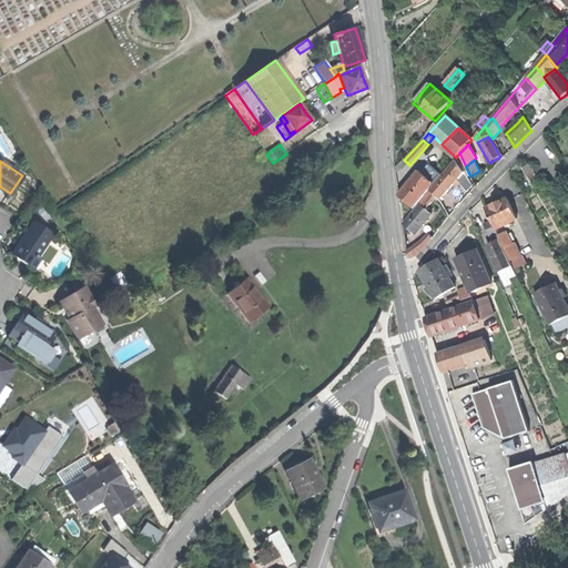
[(456,161),(446,173),(449,178),(460,169),(456,161)]
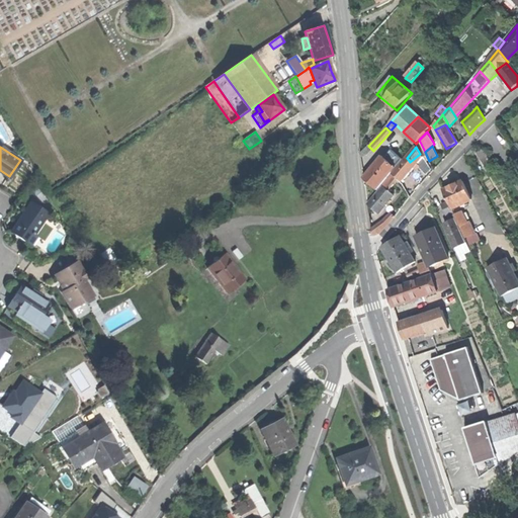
[(394,153),(386,161),(396,168),(403,160),(394,153)]
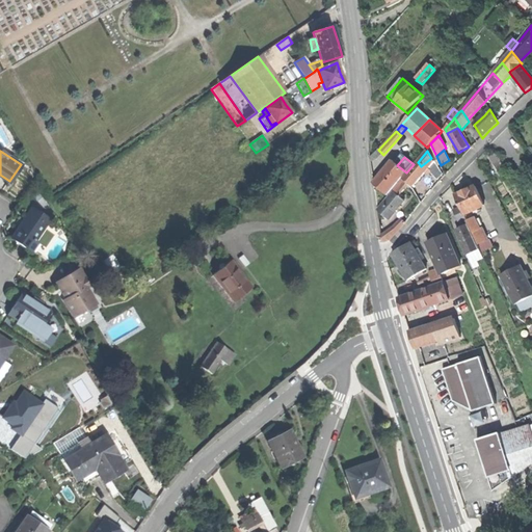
[(434,163),(431,158),(421,166),(425,174),(428,170),(434,163)]
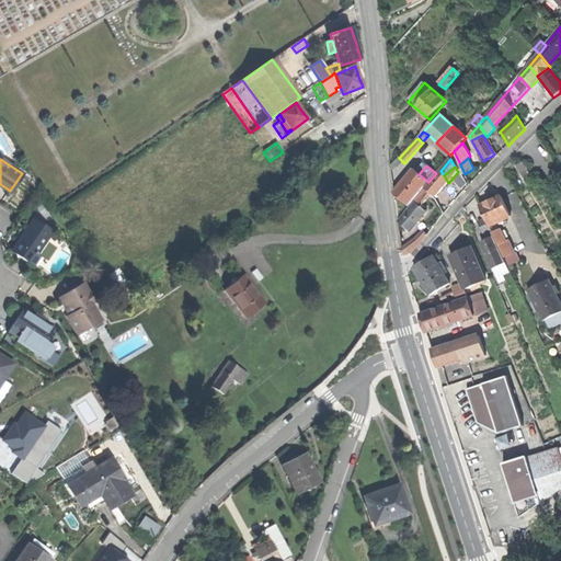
[(401,199),(409,206),(428,182),(419,174),(414,170),(395,194),(401,199)]
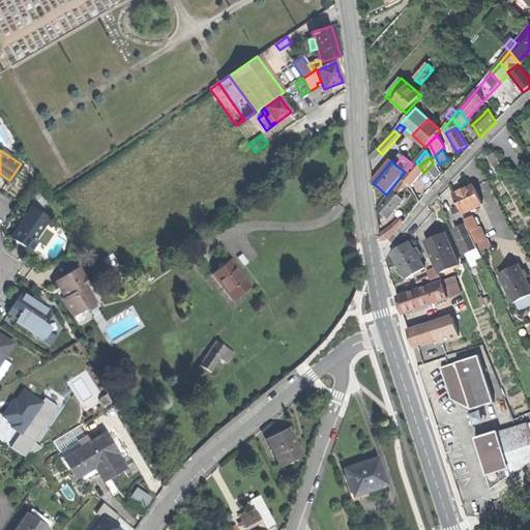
[(402,178),(412,186),(418,179),(423,173),(419,166),(416,162),(402,178)]
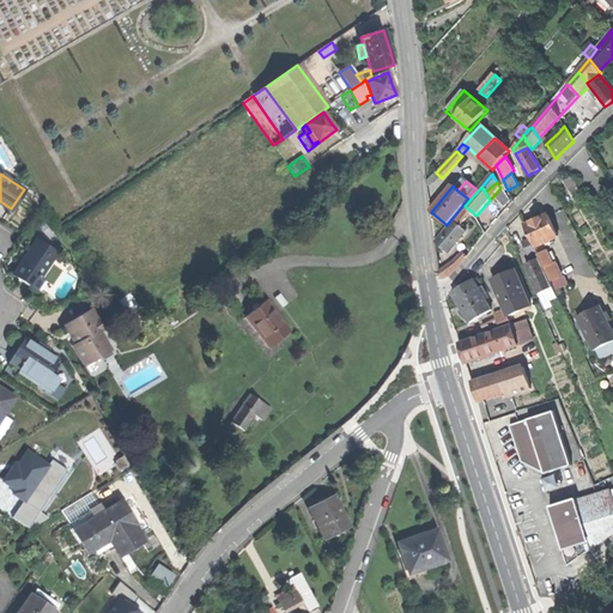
[(510,202),(501,188),(493,196),(503,210),(510,202)]
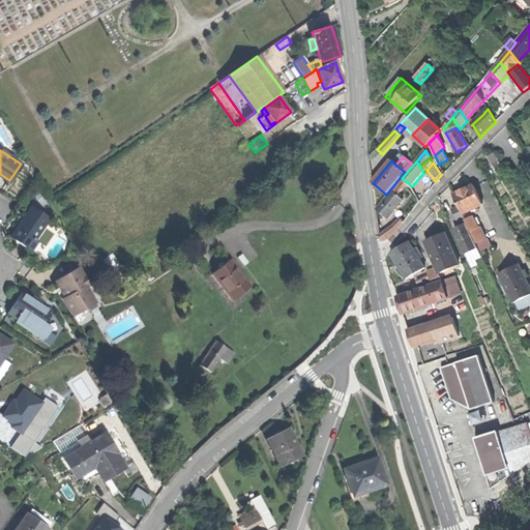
[(382,214),(387,218),(404,200),(399,196),(407,185),(401,180),(391,190),(392,192),(377,210),(382,214)]
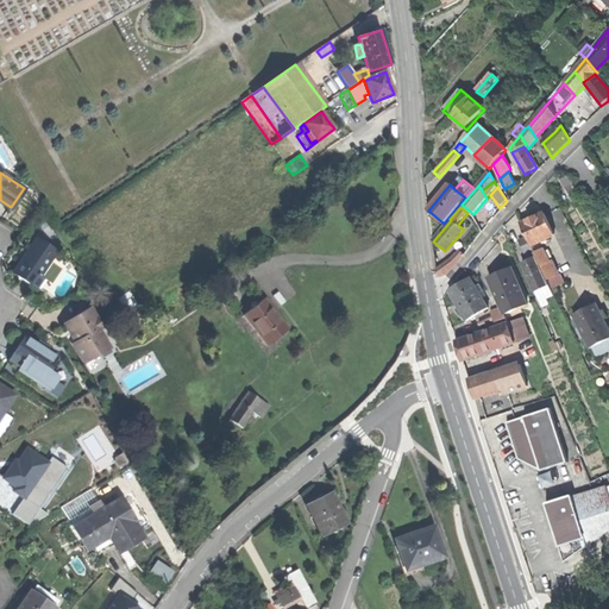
[(521,225),(527,238),(532,246),(554,237),(545,214),(532,220),(521,225)]
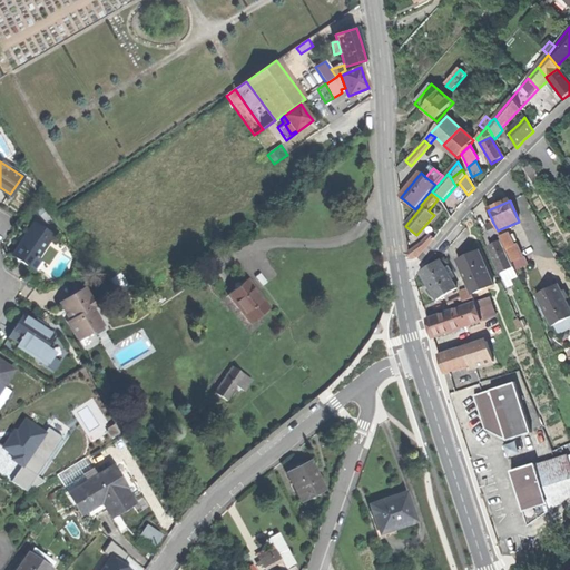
[(12,255),(33,268),(40,258),(38,257),(52,235),(33,222),(21,241),(12,255)]
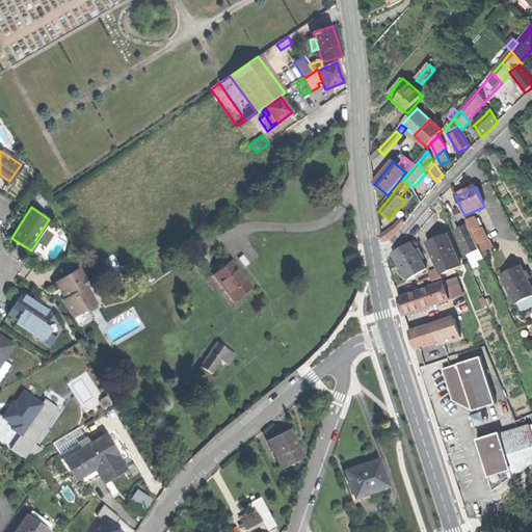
[(453,211),(460,228),(468,224),(467,222),(464,215),(460,208),(456,209),(453,211)]
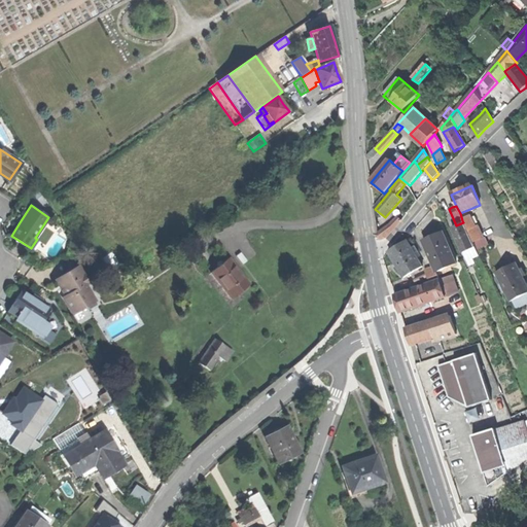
[(379,233),(380,241),(386,240),(402,221),(398,217),(390,224),(379,233)]
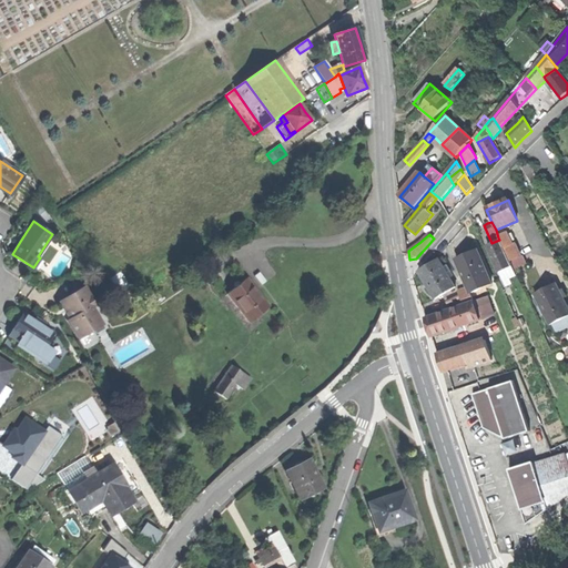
[(498,237),(499,240),(505,250),(511,246),(506,234),(498,237)]
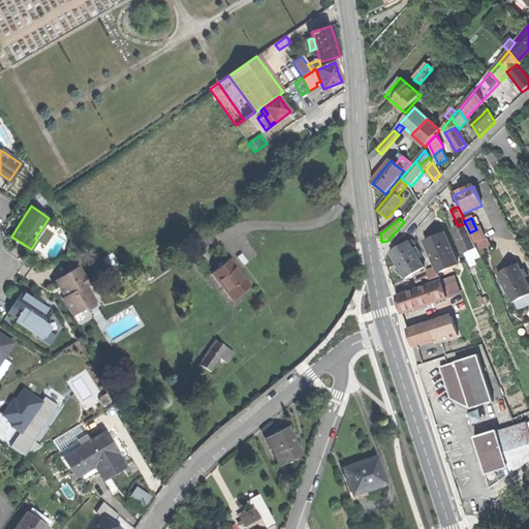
[(465,253),(476,248),(475,245),(470,232),(465,223),(458,226),(454,228),(465,253)]
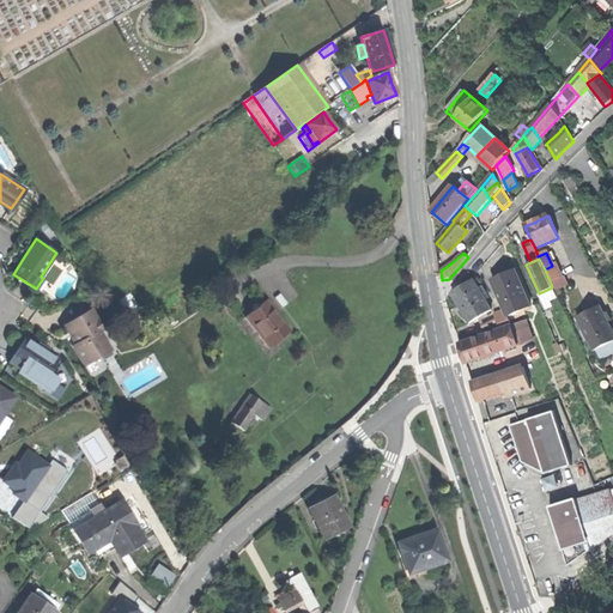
[(552,266),(545,269),(551,284),(562,279),(556,265),(552,266)]
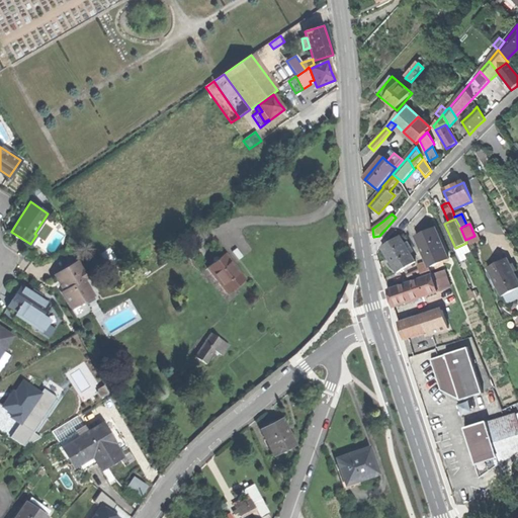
[(416,237),(426,261),(429,268),(448,260),(435,229),(426,233),(416,237)]
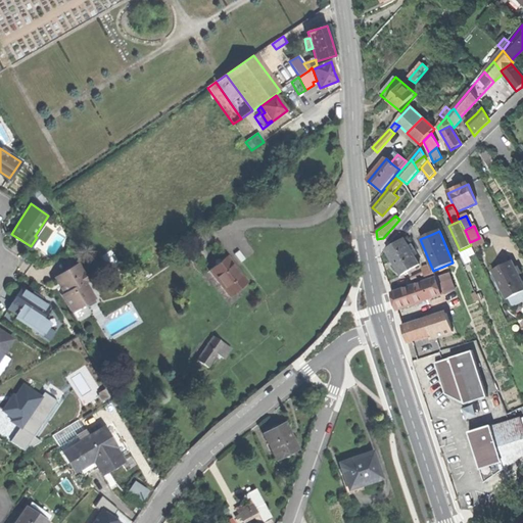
[(405,239),(385,250),(393,264),(401,277),(420,266),(405,239)]
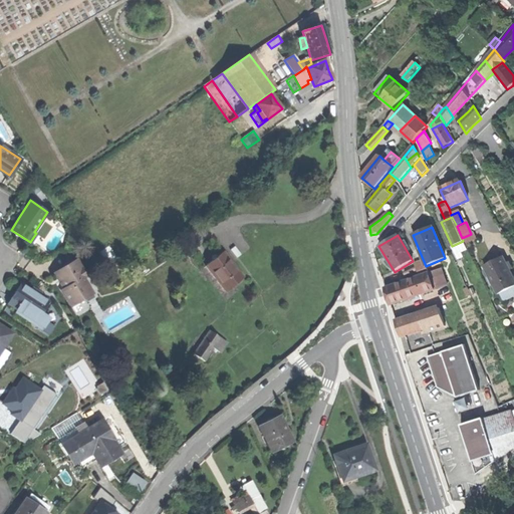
[(205,266),(226,292),(244,278),(223,252),(205,266)]
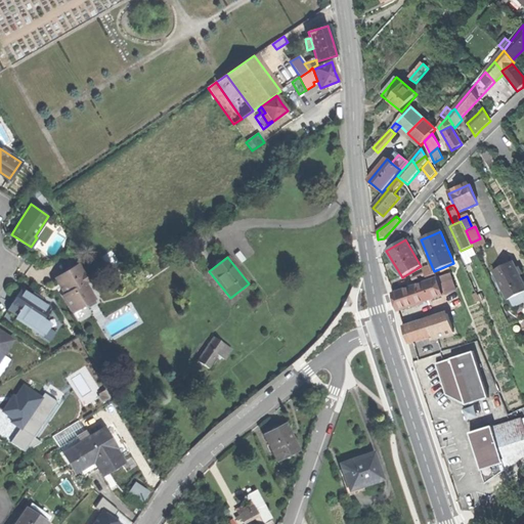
[(500,267),(492,271),(507,301),(523,292),(523,285),(513,261),(500,267)]
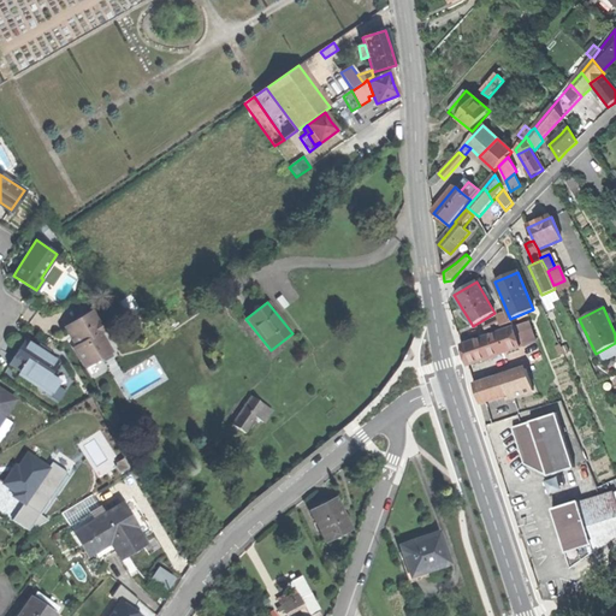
[(502,327),(503,331),(514,327),(510,319),(507,311),(497,315),(499,320),(502,327)]
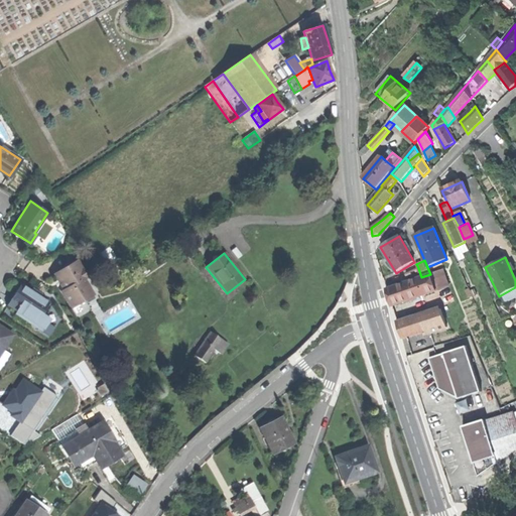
[(55,275),(60,284),(63,282),(68,288),(61,292),(72,308),(85,300),(83,297),(92,292),(85,281),(87,279),(77,263),(63,270),(55,275)]
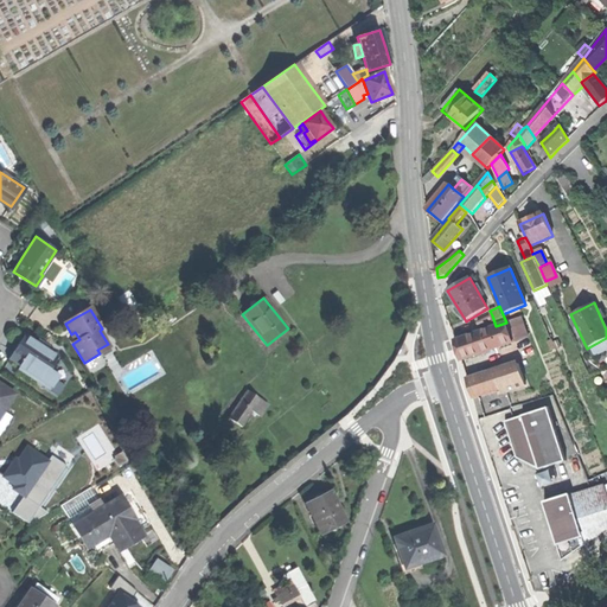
[(480,328),(494,323),(492,315),(478,323),(480,328)]
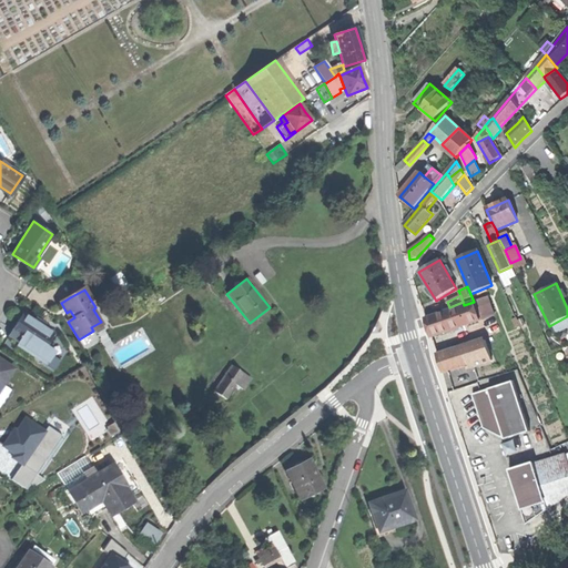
[(488,296),(475,302),(482,320),(495,314),(488,296)]
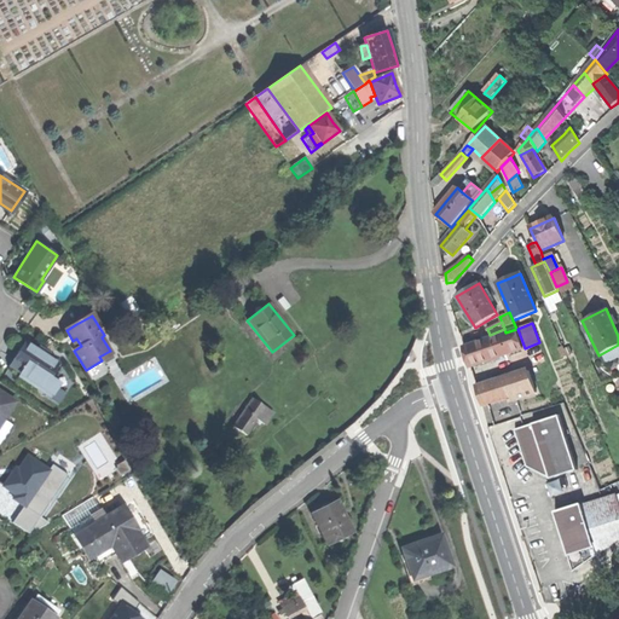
[(505,333),(504,334),(509,353),(525,348),(518,329),(516,329),(505,333)]
